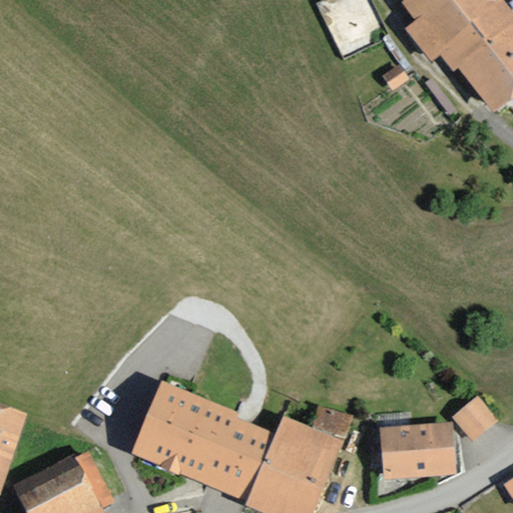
[(399,0),(400,0),(416,20),(408,26),(432,56),(441,48),(497,117),(512,104),(512,14),(501,0),(399,0)]
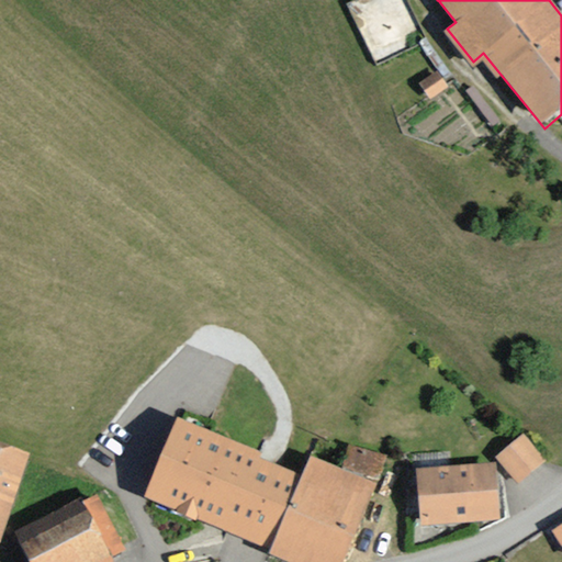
[(269,548),(303,465),(176,413),(142,495),(269,548)]
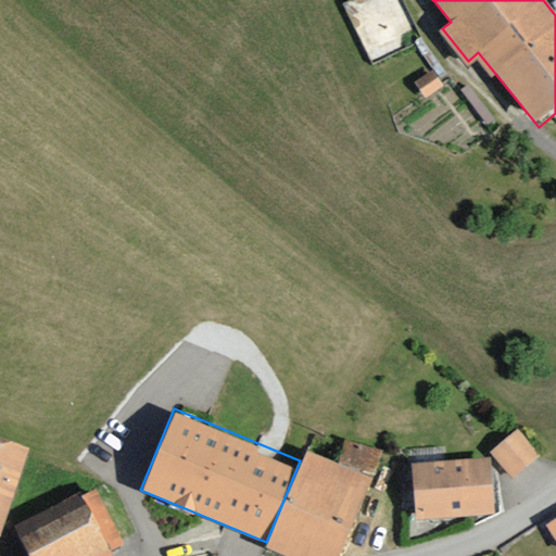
[(515,426),(488,447),(510,475),(538,453),(515,426)]
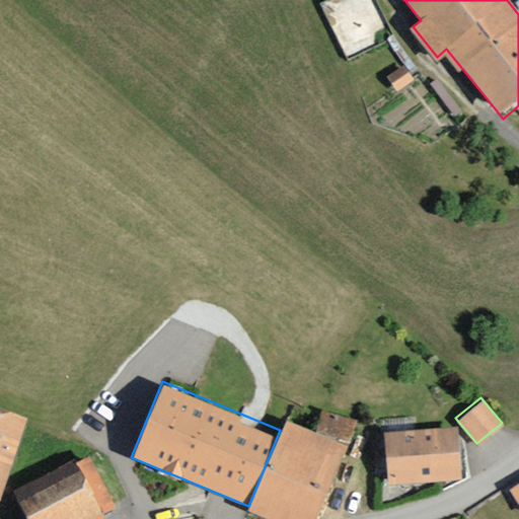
[(0,496),(24,419),(0,410),(0,496)]
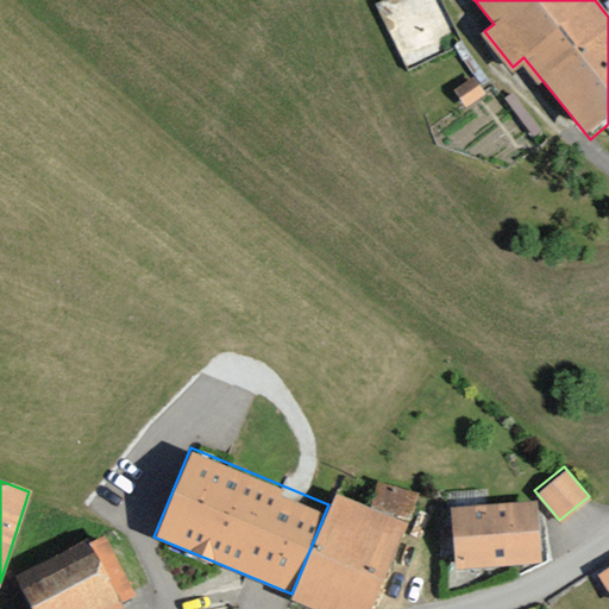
[(371,608),(407,522),(333,493),(328,504),(292,594),(327,608),(371,608)]
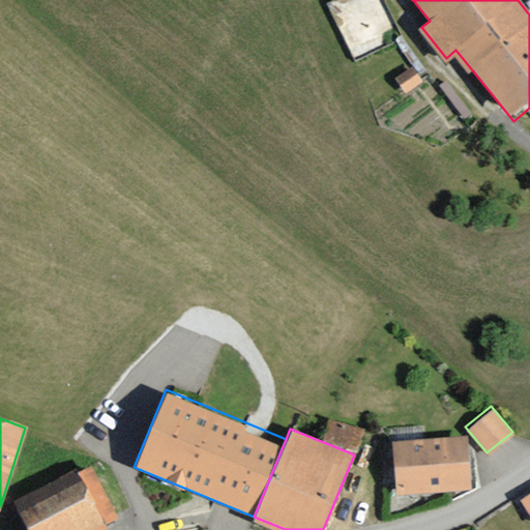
[(467,437),(393,441),(396,492),(470,487),(467,437)]
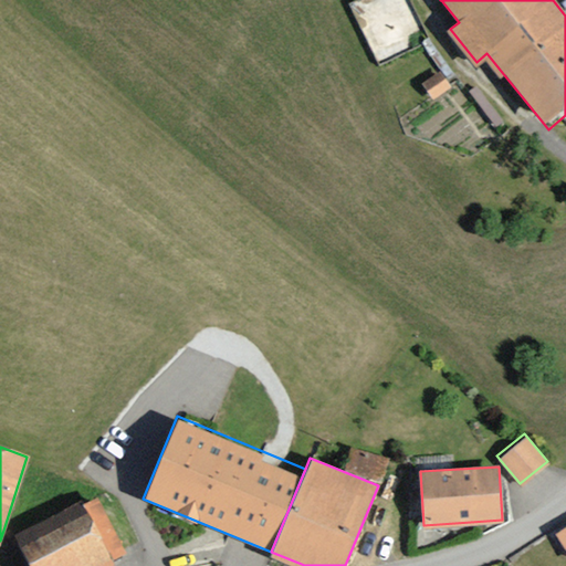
[(97,495),(14,534),(29,565),(95,565),(124,553),(97,495)]
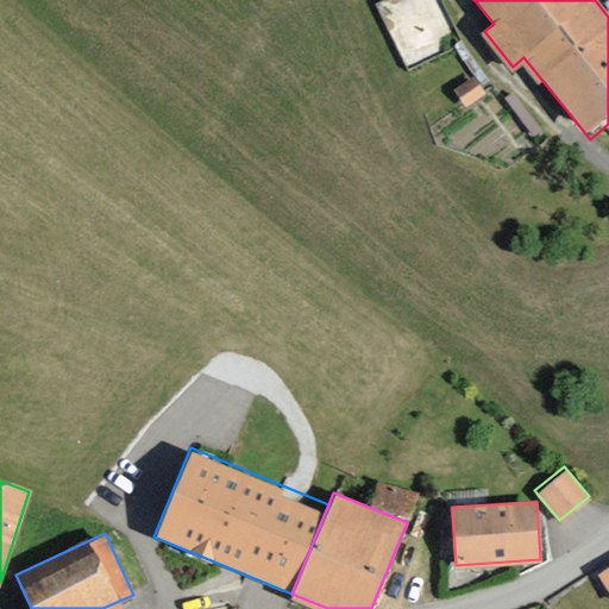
[(608,565),(597,573),(608,591),(608,565)]
